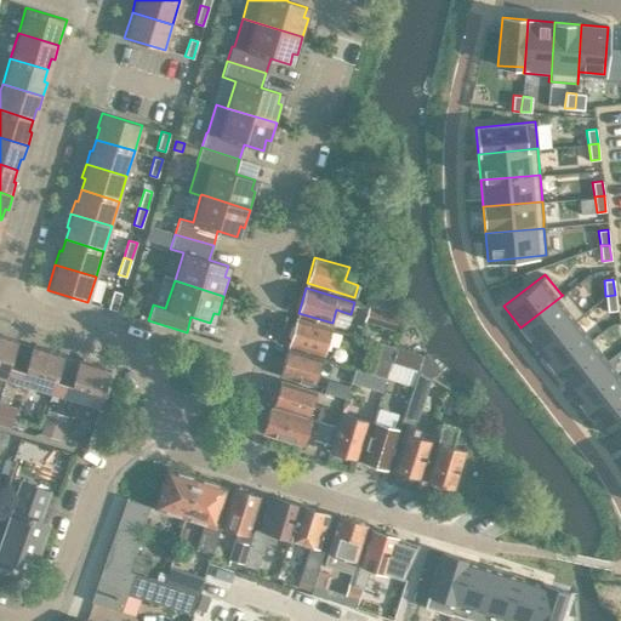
[(108,308),(115,311),(121,292),(113,290),(108,308)]
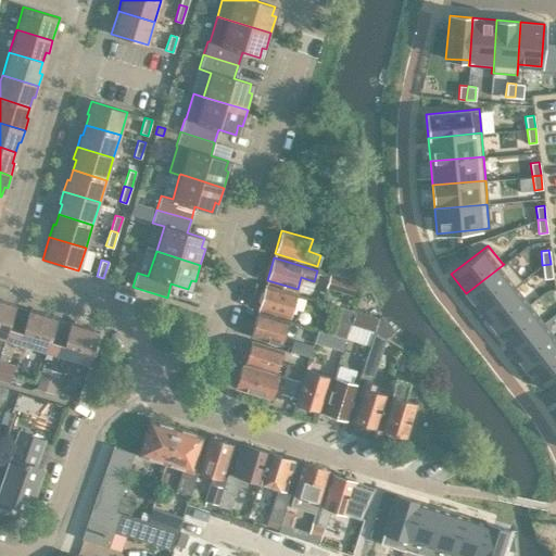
[(504,264),(466,293),(480,313),(517,285),(522,280),(507,261),(503,264),(504,264)]
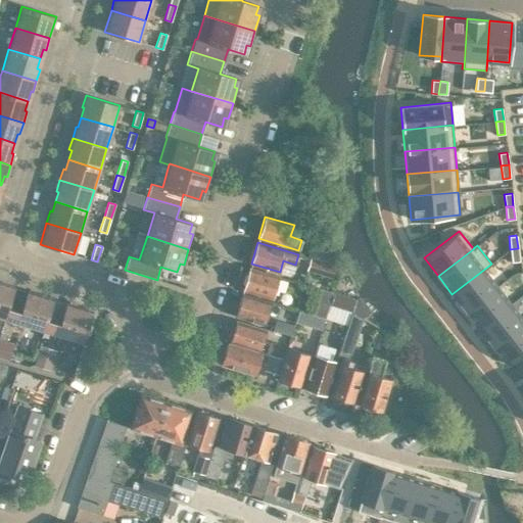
[(307,256),(338,265),(334,253),(311,247),(307,256)]
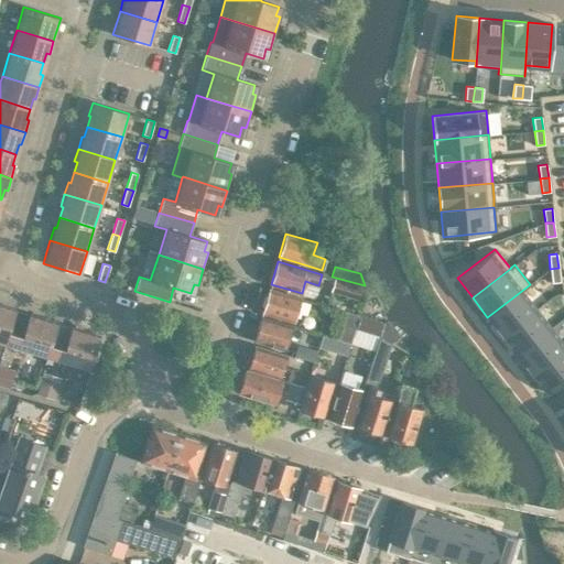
[(559,268),(550,269),(552,282),(561,281),(559,268)]
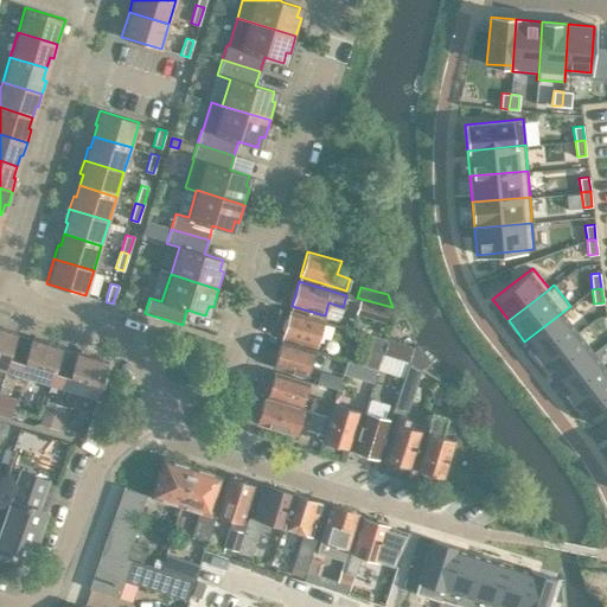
[(360,300),(357,313),(397,325),(394,310),(360,300)]
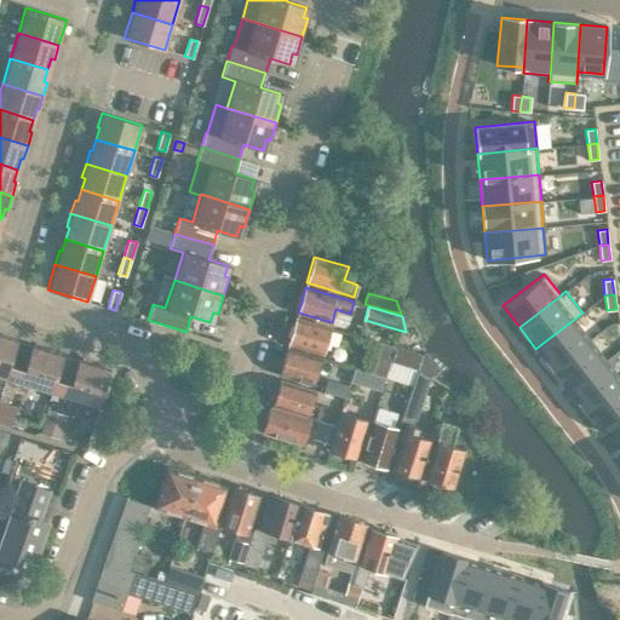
[(296,317),(288,344),(322,354),(331,327),(296,317)]
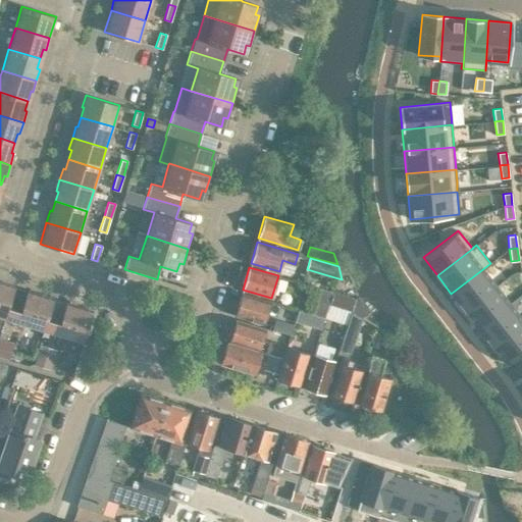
[(485,267),(451,294),(465,310),(498,284),(485,267)]
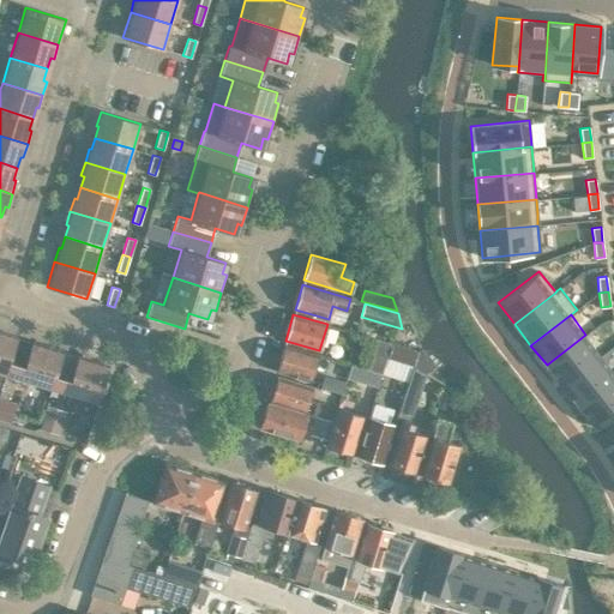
[(0,373),(12,378),(17,363),(8,361),(17,337),(0,332),(0,373)]
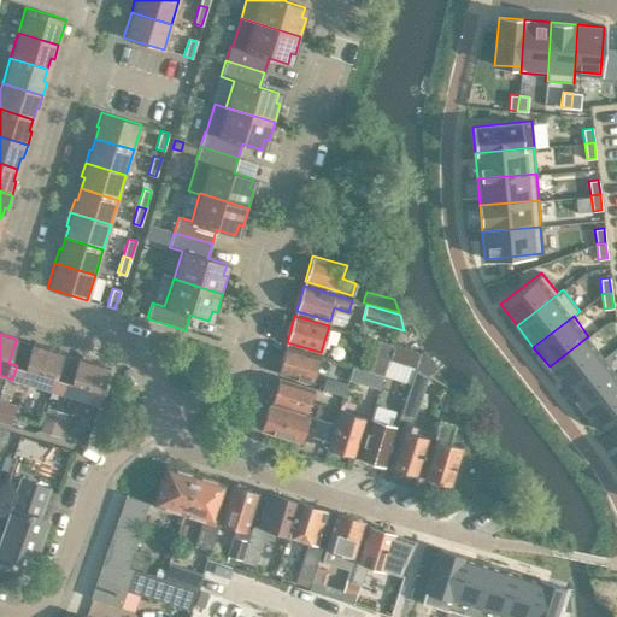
[(588,336),(550,366),(565,388),(604,358),(588,336)]
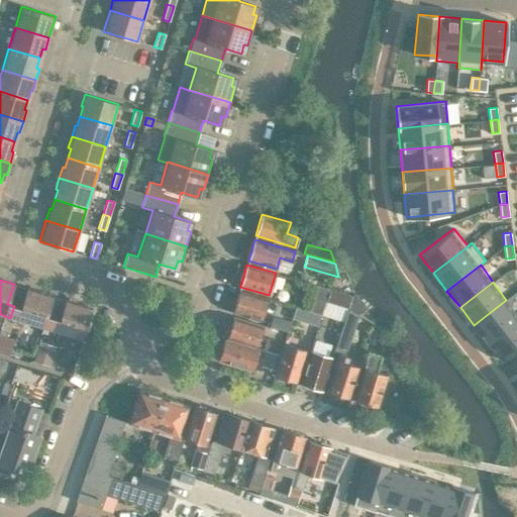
[(328,289),(316,285),(309,311),(321,314),(328,289)]
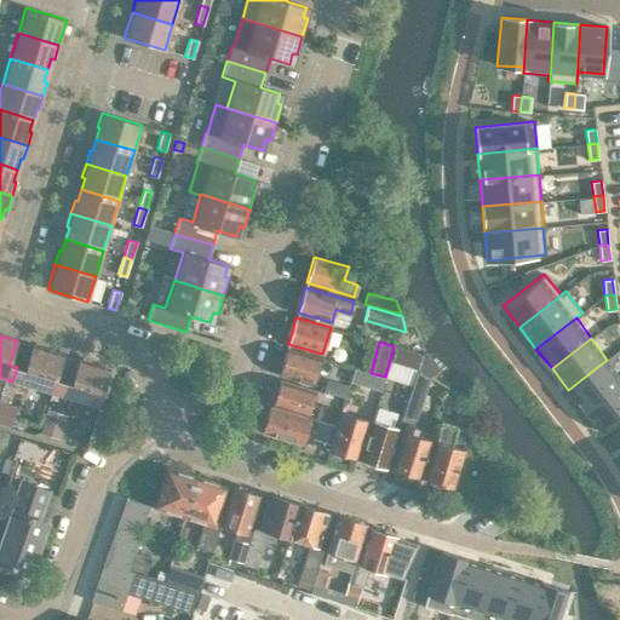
[(12,382),(58,395),(63,382),(56,379),(63,355),(32,345),(24,369),(17,367),(12,382)]
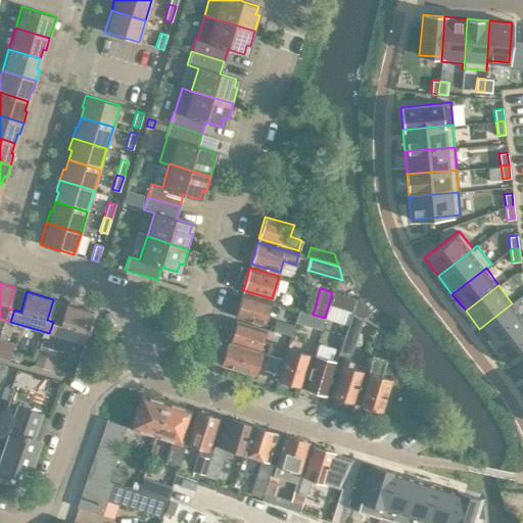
[(331,305),(351,312),(355,298),(335,292),(331,305)]
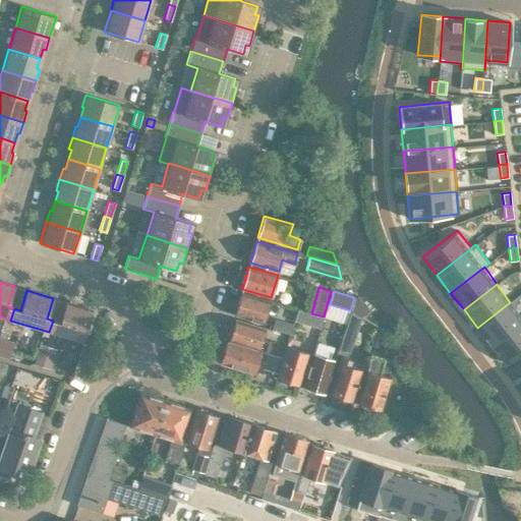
[(241,292),(234,314),(264,323),(270,301),(241,292)]
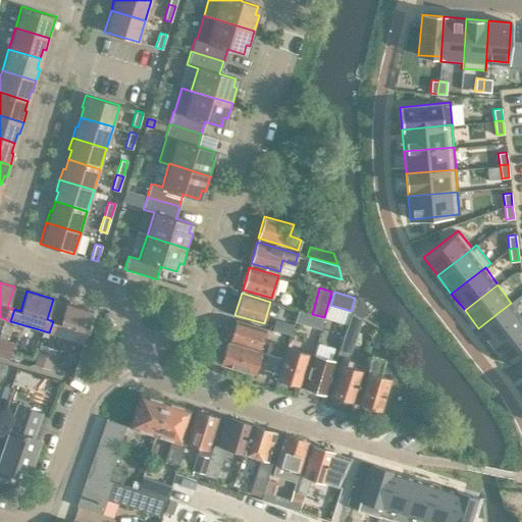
[(53,321),(49,332),(83,343),(92,311),(65,303),(59,323),(53,321)]
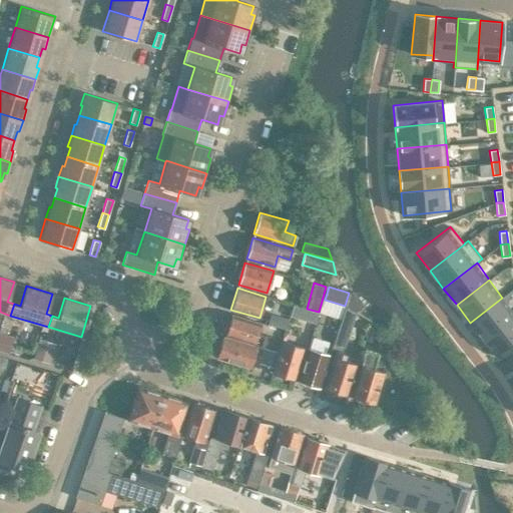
[(512,312),(502,298),(470,323),(483,340),(512,316),(512,312)]
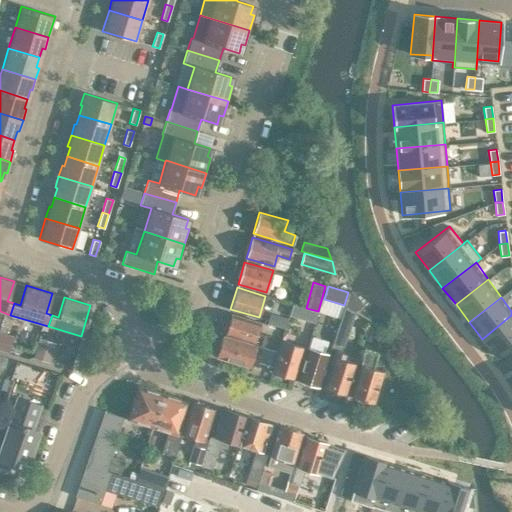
[(293,304),(290,314),(311,321),(314,311),(293,304)]
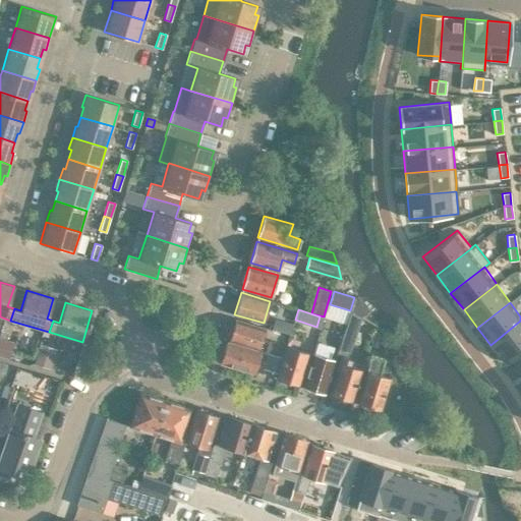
[(350,312),(342,337),(338,350),(348,353),(360,315),(350,312)]
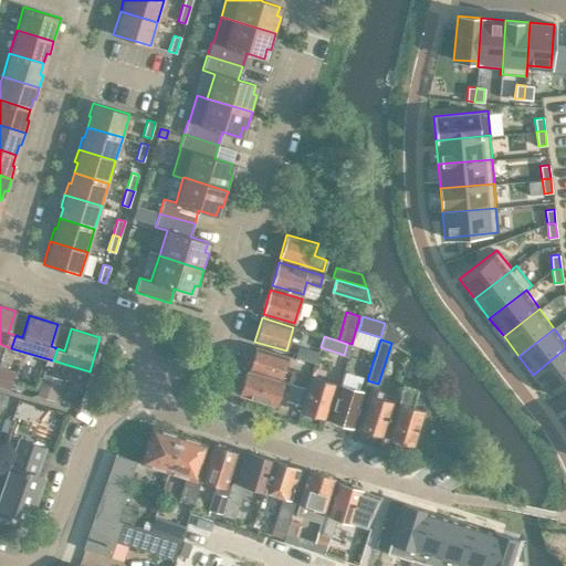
[(255,346),(252,357),(250,356),(247,367),(249,368),(248,370),(280,380),(287,356),(255,346)]
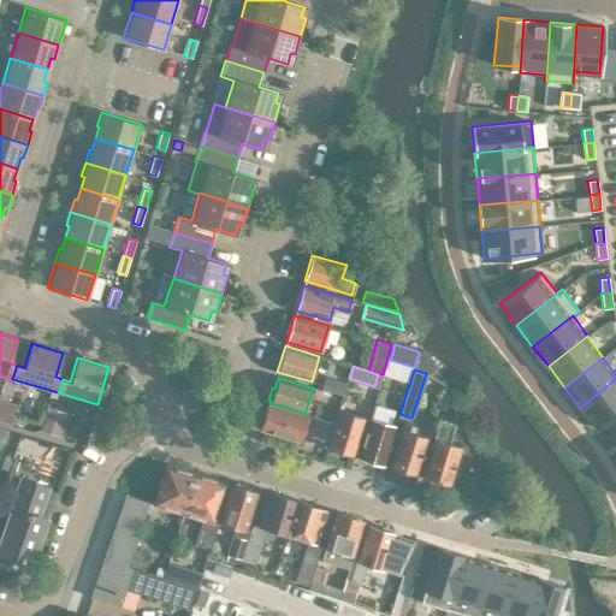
[(615,379),(580,408),(597,428),(615,413),(615,379)]
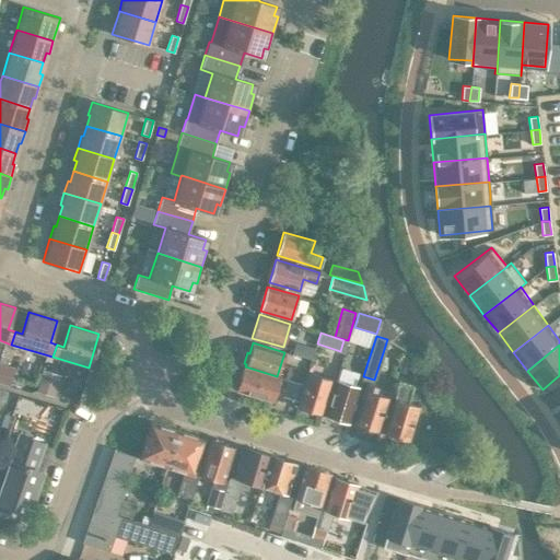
[(300,346),(298,354),(311,360),(314,351),(300,346)]
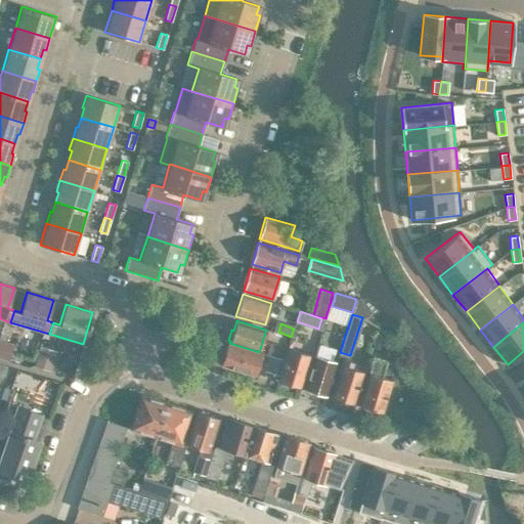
[(377,333),(373,347),(381,349),(385,336),(377,333)]
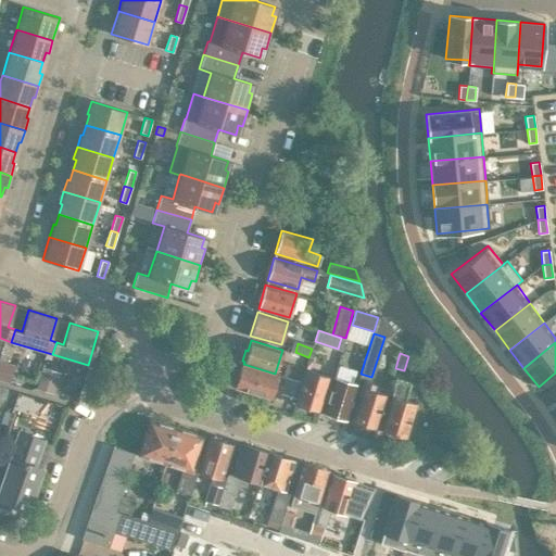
[(329,377),(333,377),(335,371),(333,371),(338,357),(329,355),(325,368),(323,368),(321,375),(305,369),(295,403),(299,404),(300,407),(305,408),(308,407),(318,411),(329,377)]
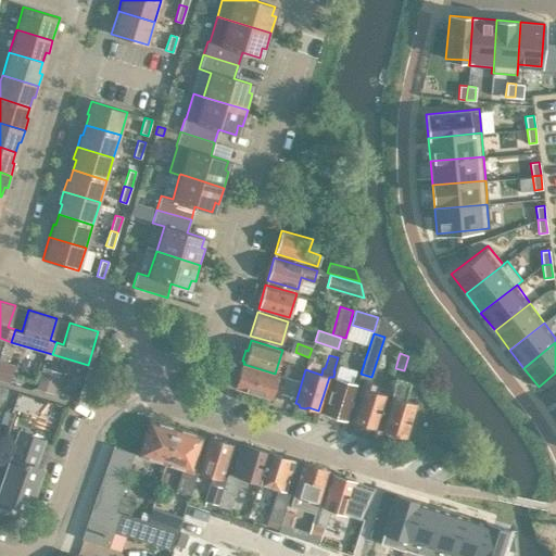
[(0,377),(10,380),(13,368),(0,363),(0,377)]
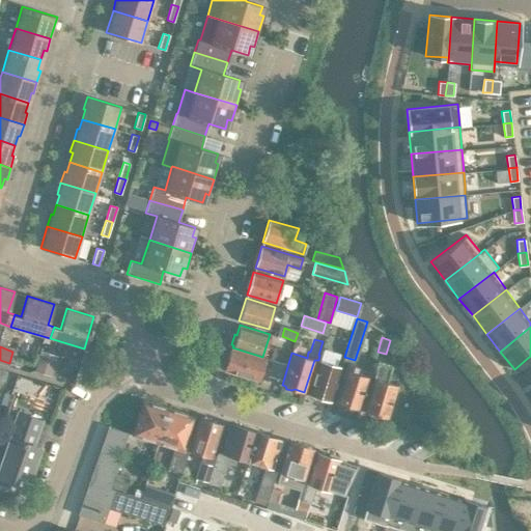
[(230,347),(224,370),(258,381),(266,358),(230,347)]
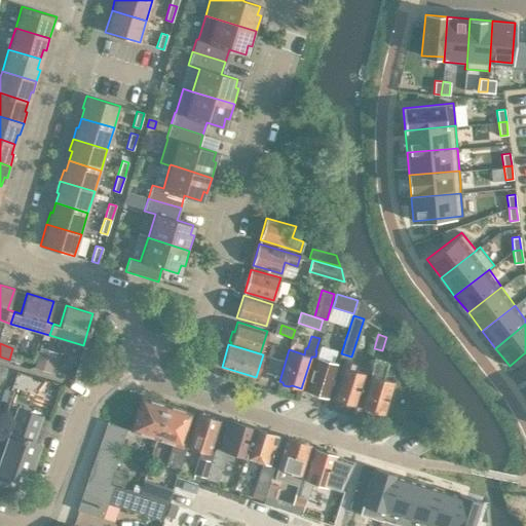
[(284,360),(285,361),(288,352),(275,349),(272,357),(275,358),(284,360)]
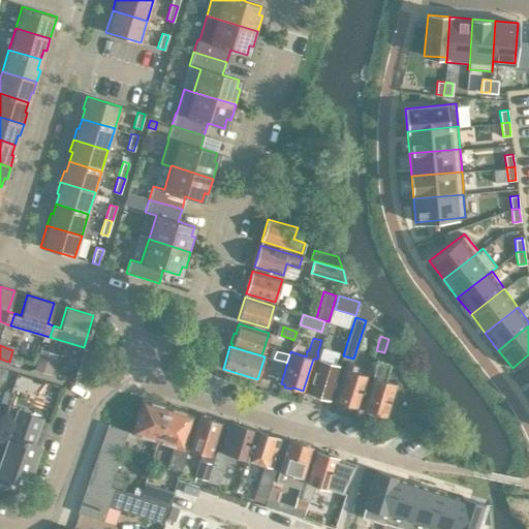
[(35,367),(51,372),(54,363),(38,359),(35,367)]
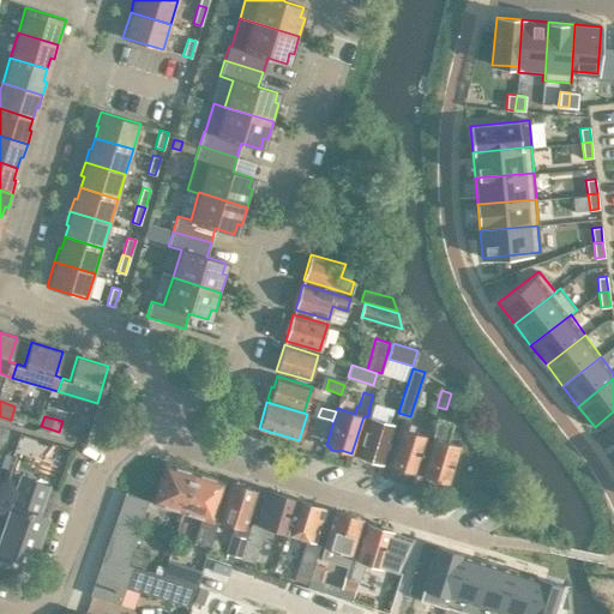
[(368,416),(356,455),(360,456),(361,458),(368,461),(371,459),(383,463),(389,441),(390,441),(395,425),(368,416)]
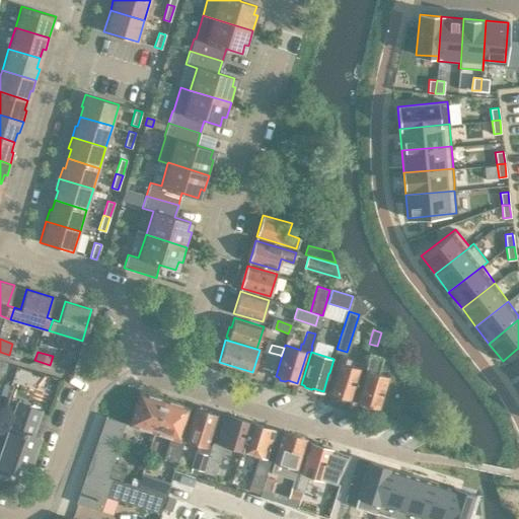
[(272,353),(269,367),(276,369),(280,355),(272,353)]
